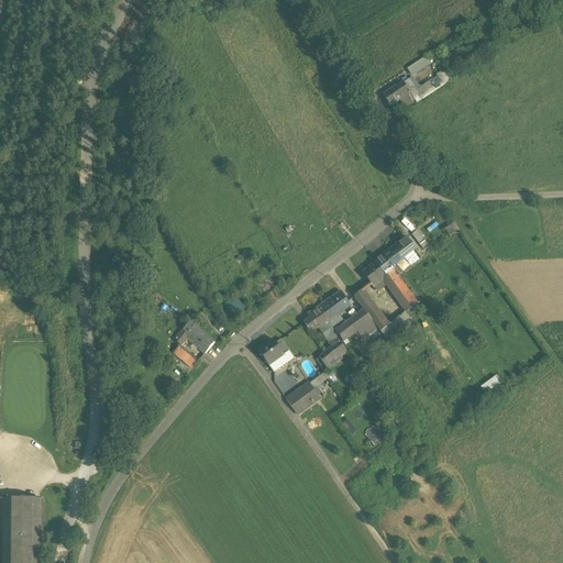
[(426,57),(407,70),(411,78),(430,65),(426,57)]
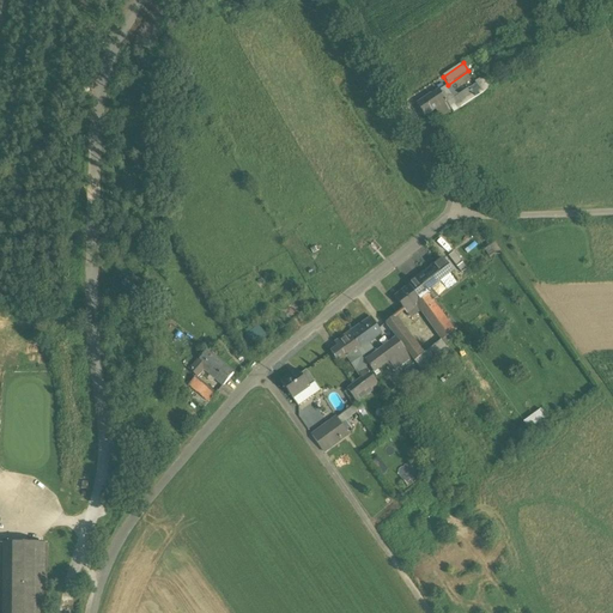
[(456,97),(449,85),(439,91),(444,98),(447,102),(450,108),(454,113),(490,89),(483,78),(475,83),(478,87),(472,92),(469,89),(456,97)]
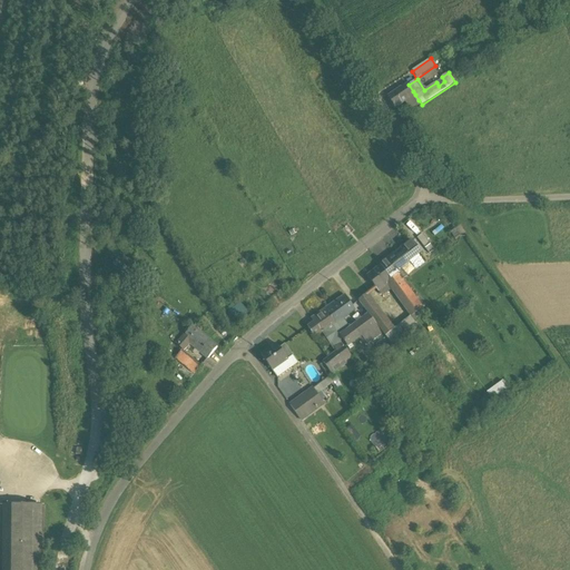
[(409,85),(402,89),(409,99),(415,95),(413,91),(409,85)]
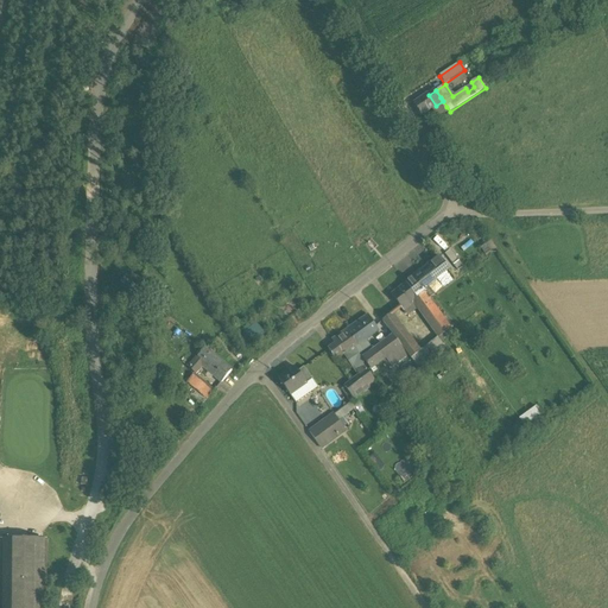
[(429,95),(413,105),(420,116),(435,107),(436,106),(429,95)]
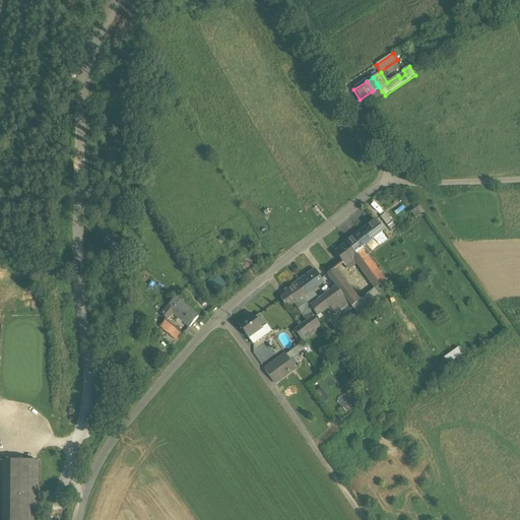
[(382,91),(379,86),(373,90),(372,91),(375,96),(382,91)]
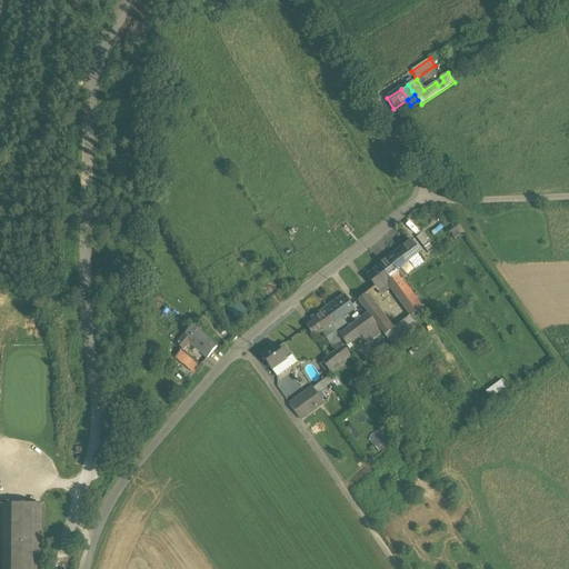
[(455,229),(450,232),(455,240),(460,237),(455,229)]
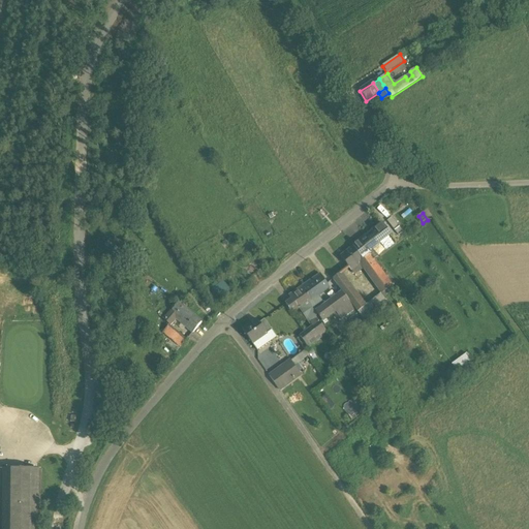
[(392,218),(386,221),(398,236),(403,232),(392,218)]
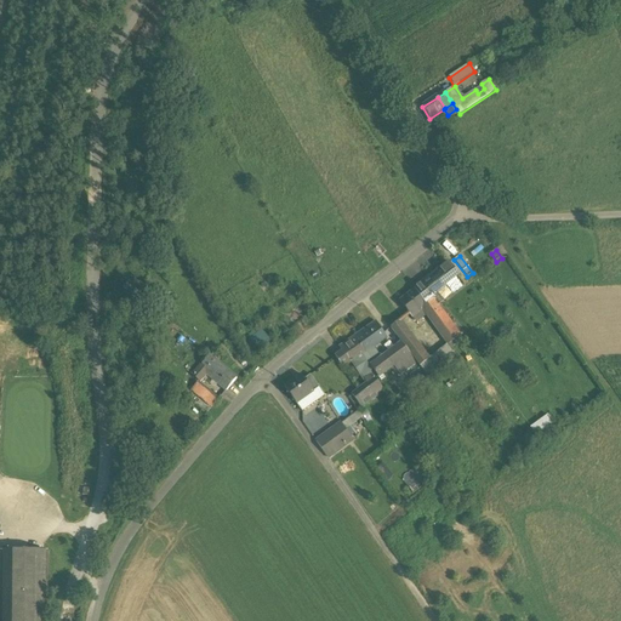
[(459,277),(450,265),(432,278),(434,281),(442,277),(448,285),(459,277)]
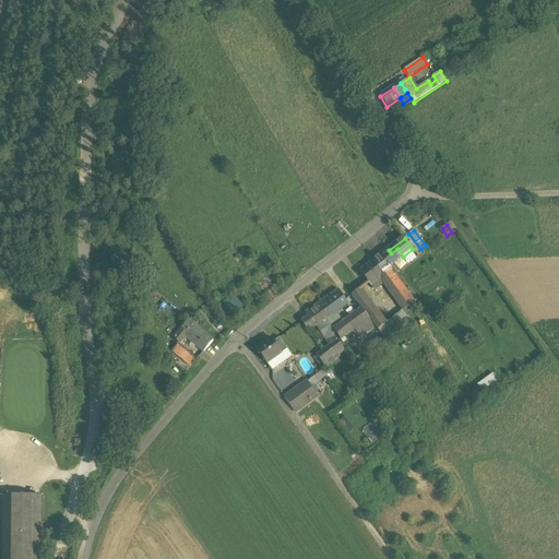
[(403,257),(397,249),(391,253),(396,261),(403,257)]
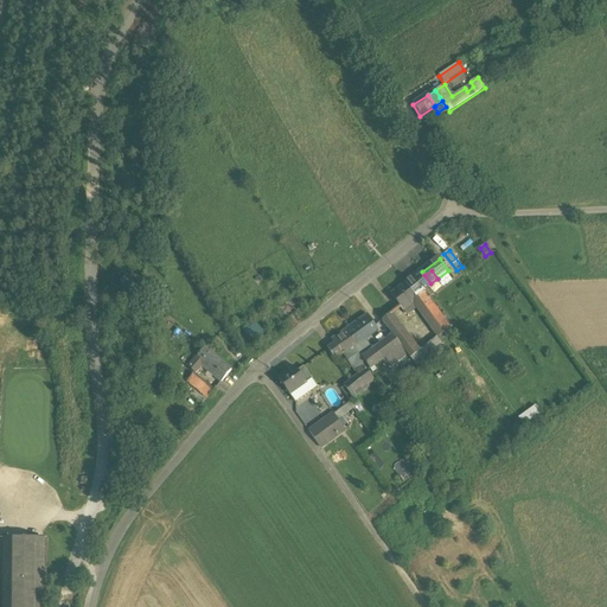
[(422,272),(406,283),(410,288),(413,287),(419,296),(425,293),(422,289),(430,283),(425,275),(422,272)]
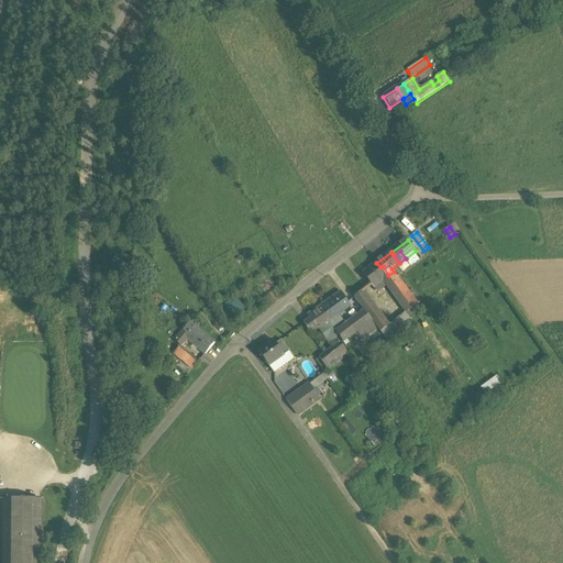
[(376,263),(363,272),(374,286),(384,278),(390,286),(399,279),(394,272),(388,275),(383,266),(381,267),(376,263)]
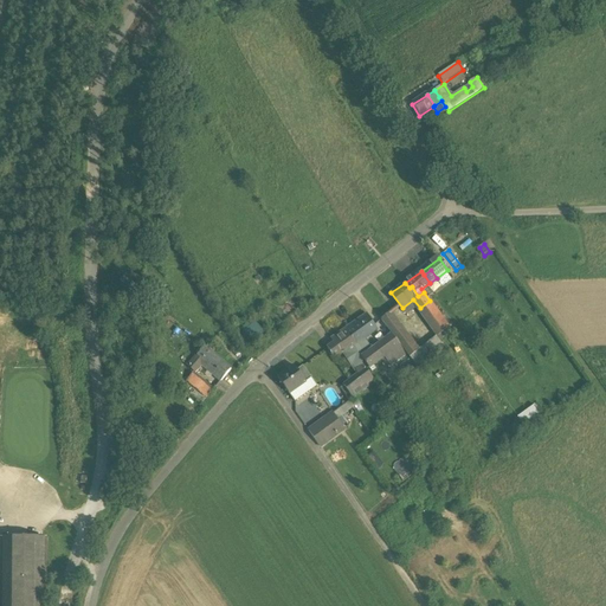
[(450,328),(430,301),(420,308),(440,335),(450,328)]
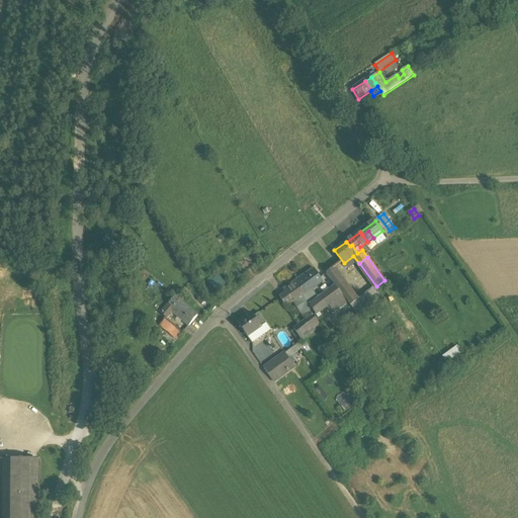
[(353,294),(333,267),(325,273),(336,286),(342,295),(346,299),(353,294)]
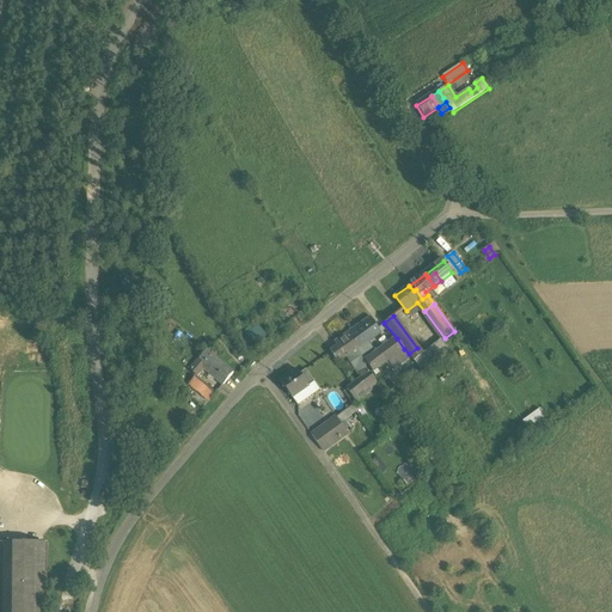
[(371,318),(349,332),(360,347),(380,331),(371,318)]
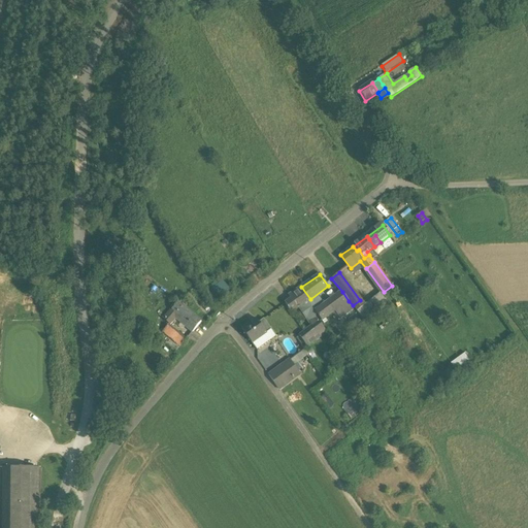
[(220,297),(230,290),(223,278),(211,285),(220,297)]
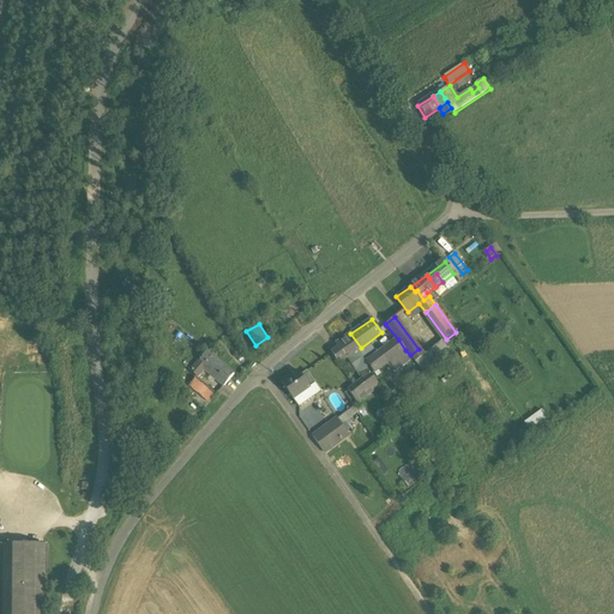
[(350,333),(336,344),(339,348),(332,353),(339,363),(361,348),(350,333)]
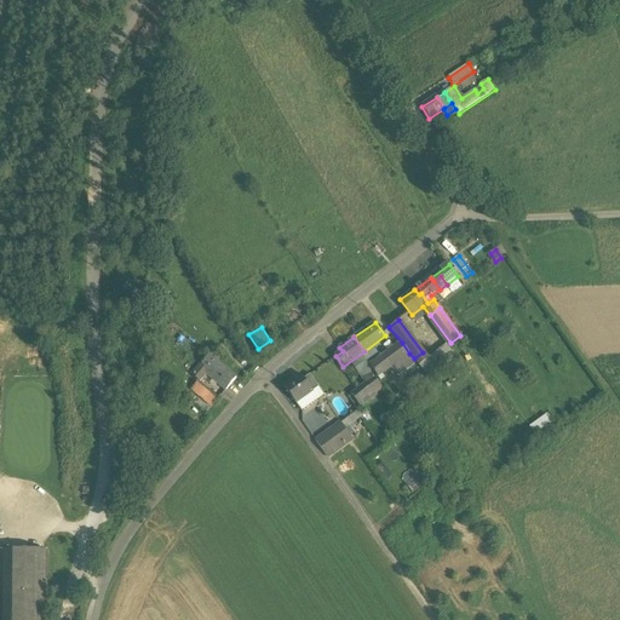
[(402,343),(371,367),(378,378),(409,354),(402,343)]
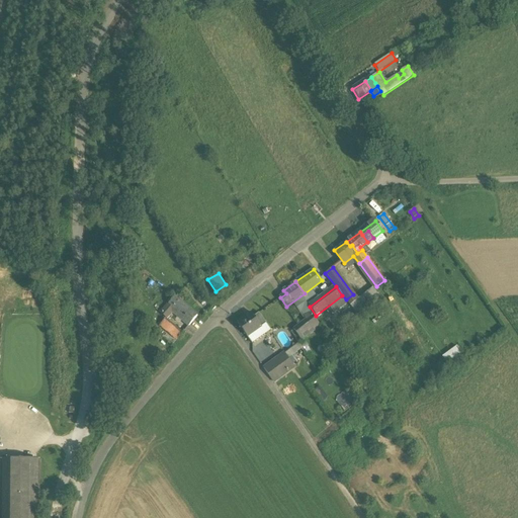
[(358,298),(350,306),(358,317),(382,298),(374,286),(358,298)]
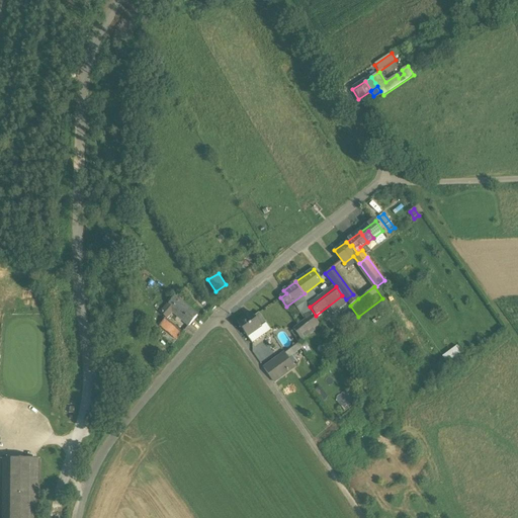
[(353,294),(346,299),(350,306),(358,298),(354,293),(353,294)]
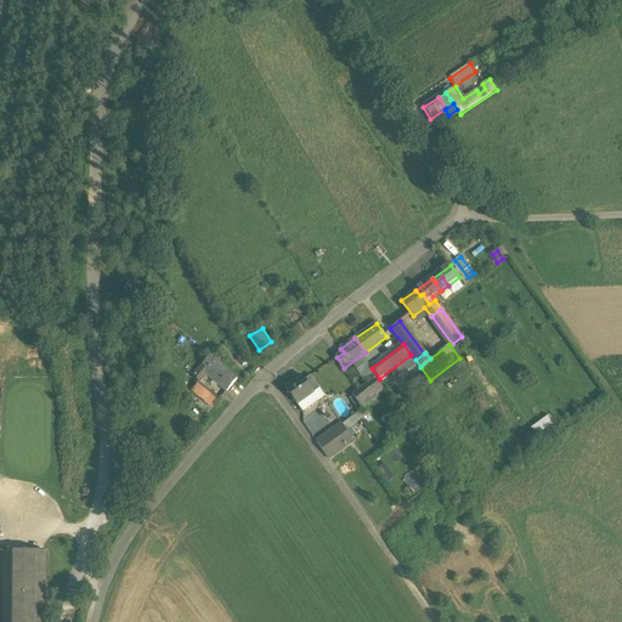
[(237,379),(210,356),(203,365),(208,369),(205,373),(207,374),(227,391),(237,379)]
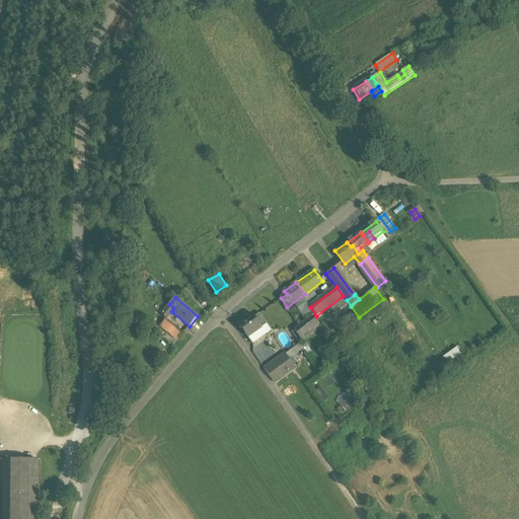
[(169,304),(161,314),(167,318),(172,312),(171,311),(173,308),(169,304)]
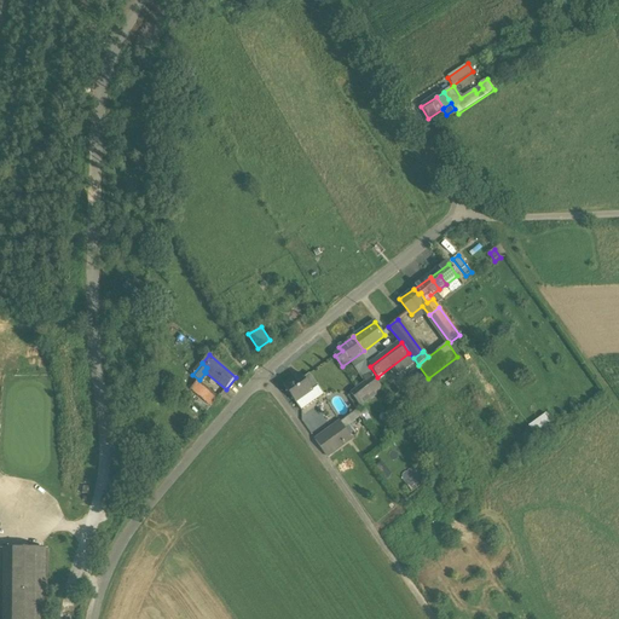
[(329,388),(316,370),(310,375),(318,387),(323,393),(329,388)]
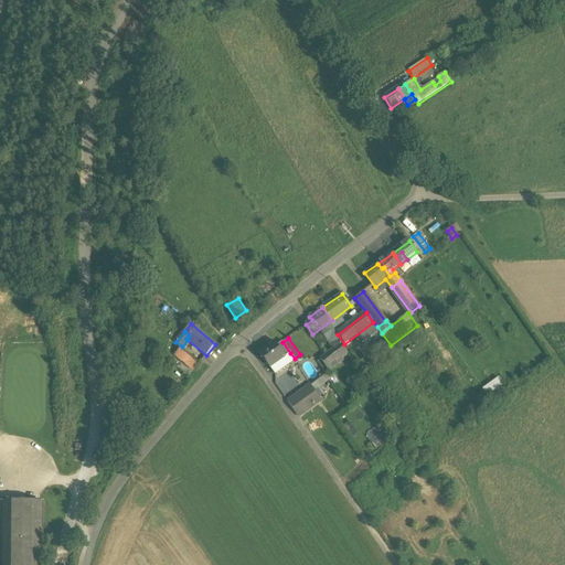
[(338,339),(331,343),(336,349),(341,344),(338,339)]
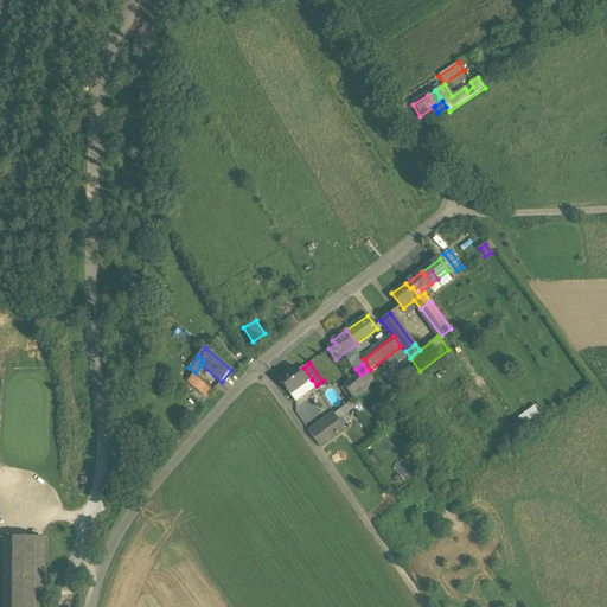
[(298,371),(295,368),(279,379),(291,395),(307,383),(298,371)]
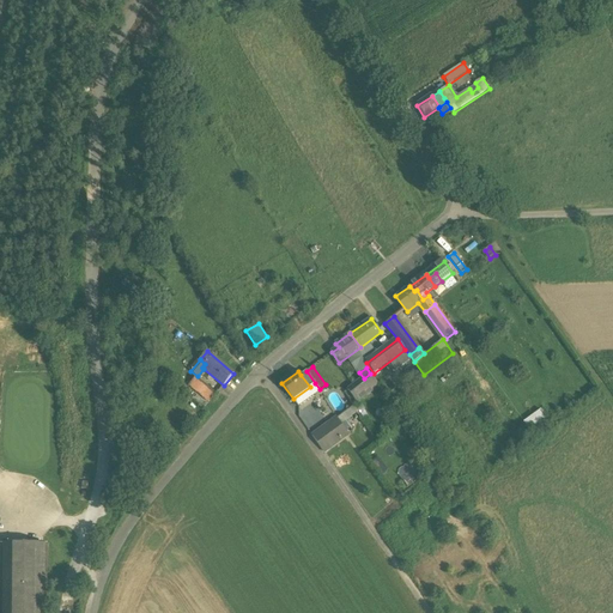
[(315,383),(307,371),(301,375),(310,387),(315,383)]
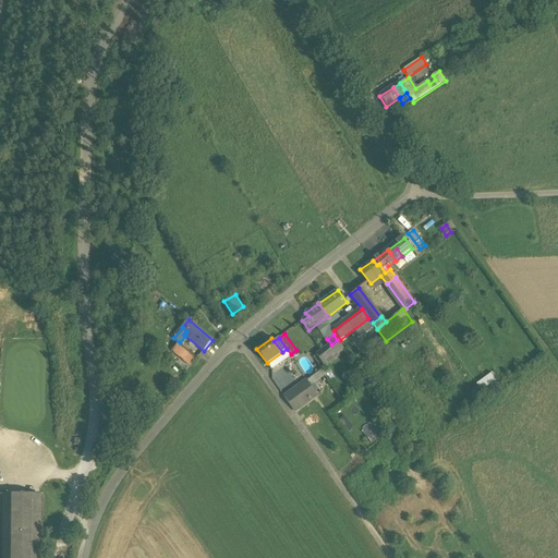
[(344,350),(337,340),(331,344),(317,354),(324,365),(344,350)]
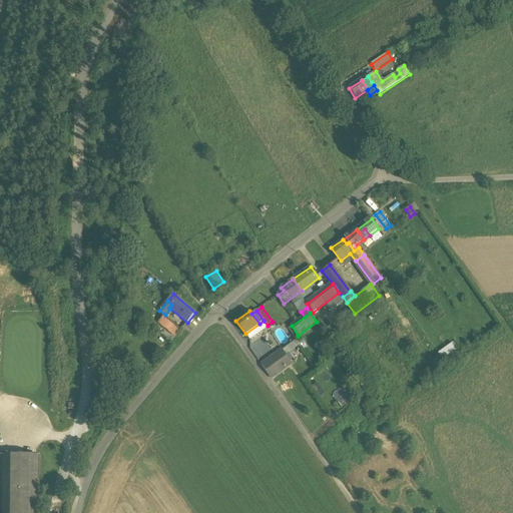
[(180,331),(162,317),(158,322),(175,336),(180,331)]
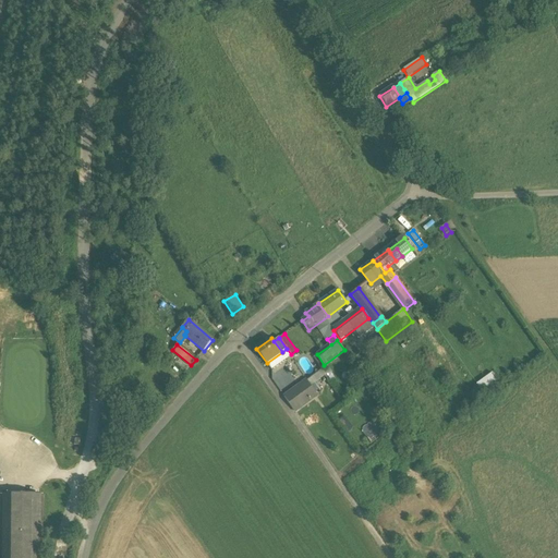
[(312,376),(306,379),(311,385),(316,381),(312,376)]
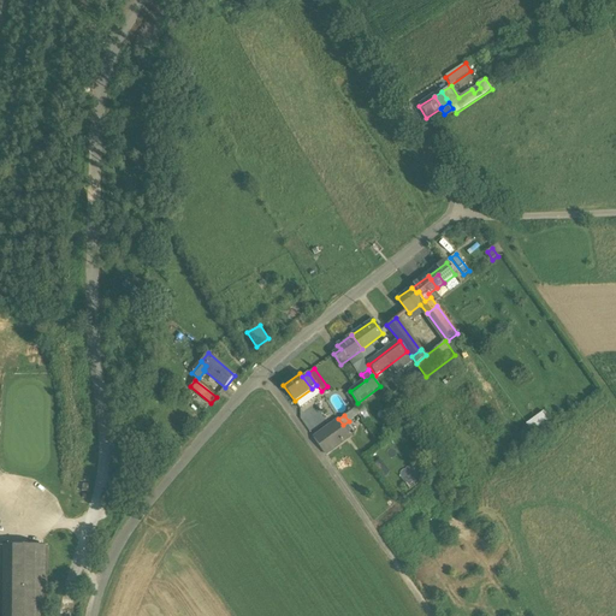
[(338,419),(313,438),(325,454),(350,436),(343,425),(338,419)]
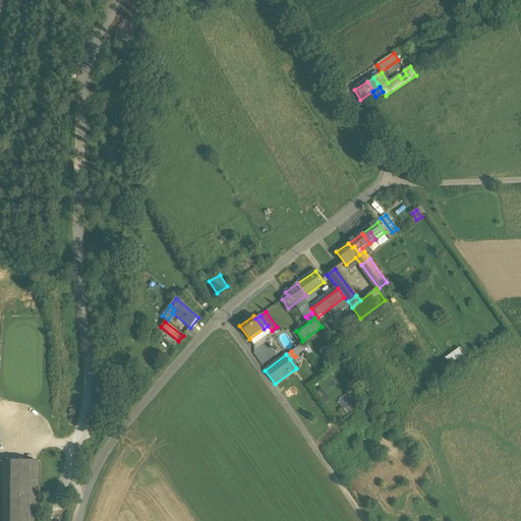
[(39,520),(40,462),(1,462),(0,520),(39,520)]
